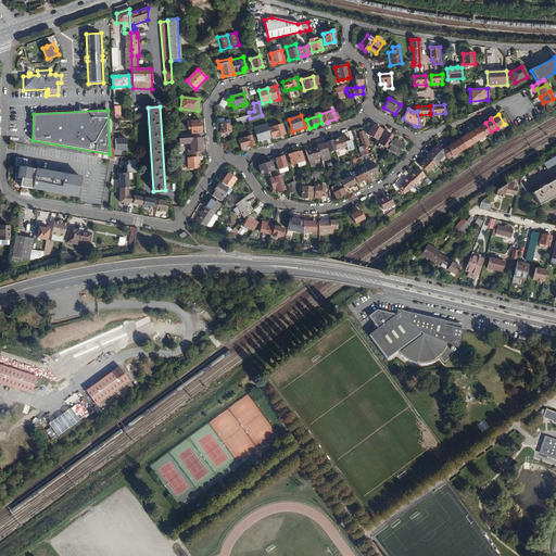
[(200,121),(190,122),(191,129),(191,134),(201,133),(200,121)]
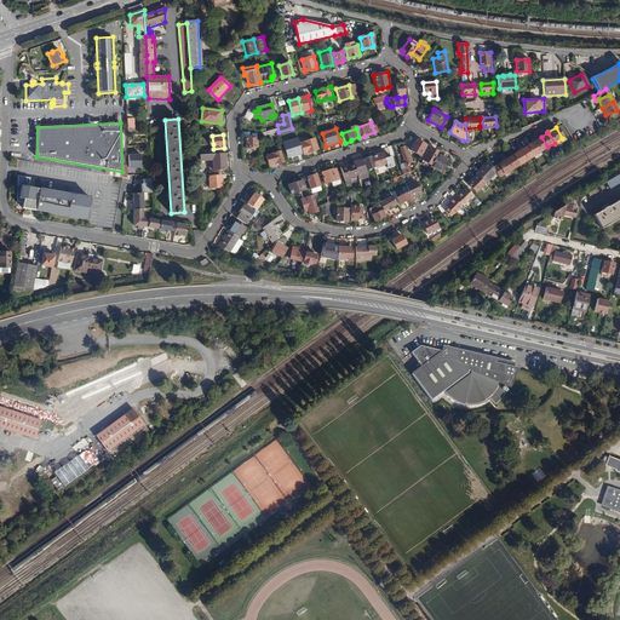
[(246,148),(256,148),(258,147),(257,141),(254,141),(254,138),(250,138),(250,137),(245,137),(246,148)]
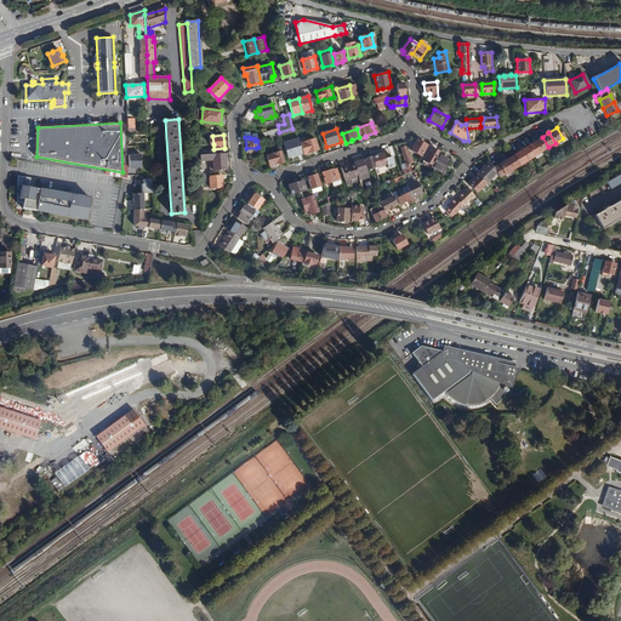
[(541,152),(548,147),(542,137),(535,142),(541,152)]
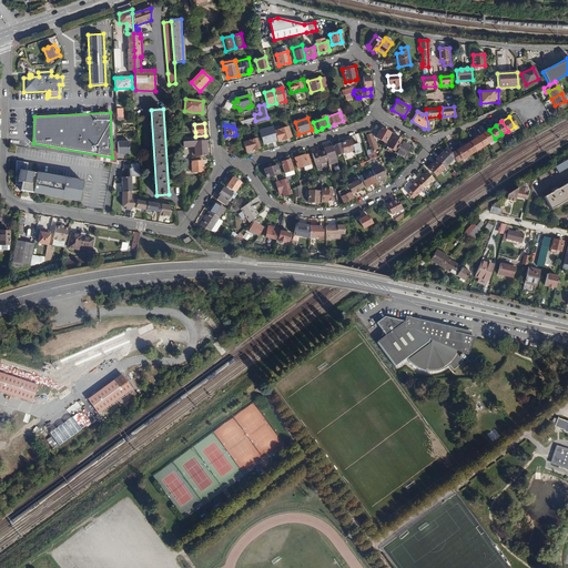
[(263,144),(277,141),(273,127),(259,131),(263,144)]
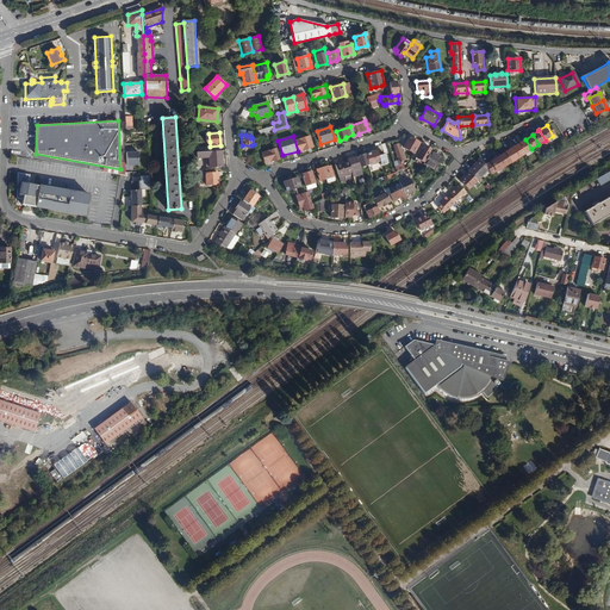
[(312,148),(310,136),(298,139),(302,151),(312,148)]
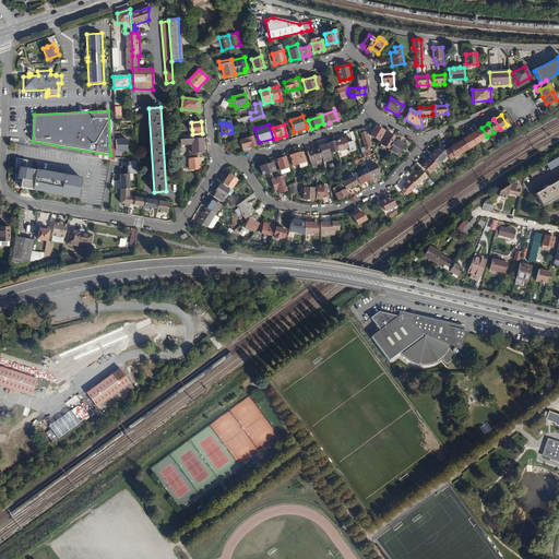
[(378,141),(384,130),(375,126),(369,137),(378,141)]
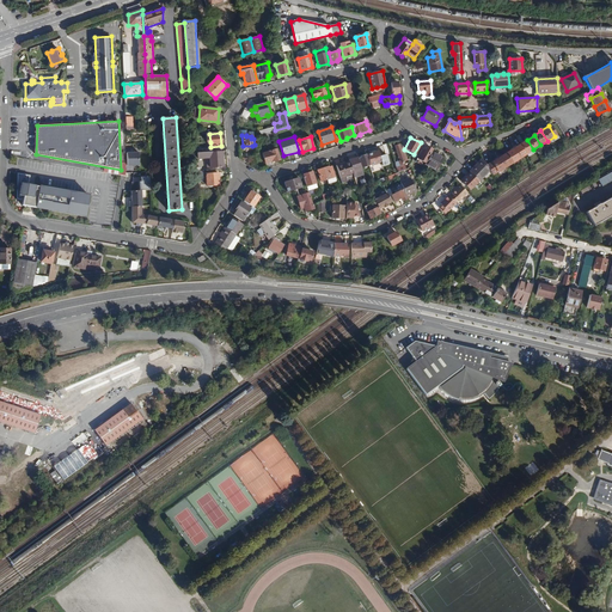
[(526,154),(533,150),(527,140),(520,144),(526,154)]
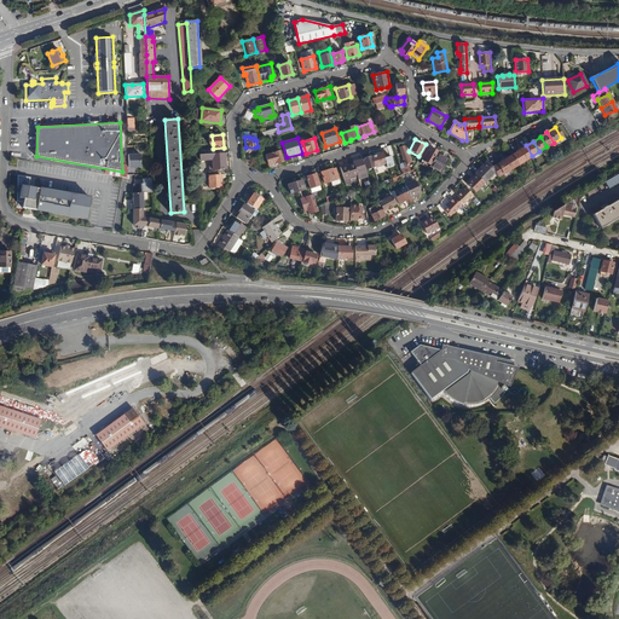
[(525,161),(532,156),(526,145),(519,150),(525,161)]
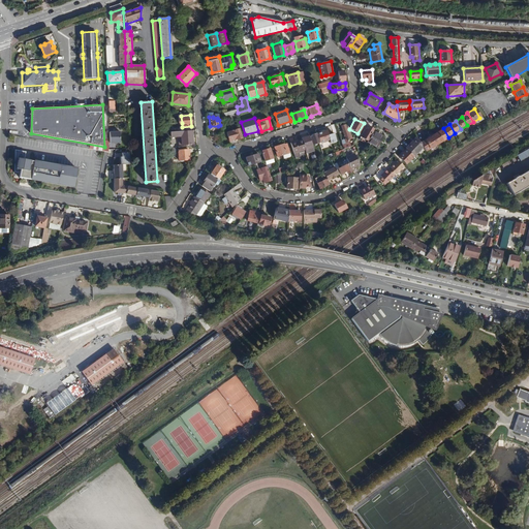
[(354,143),(354,142),(347,126),(346,127),(345,125),(341,126),(345,139),(341,141),(344,149),(350,147),(349,145),(354,143)]
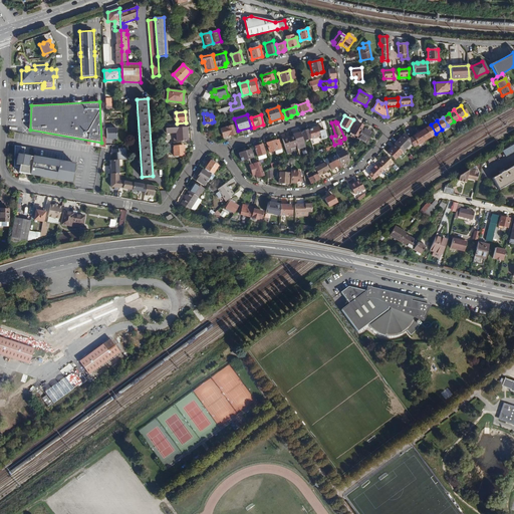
[(358,134),(362,125),(358,122),(356,126),(354,125),(349,134),(356,138),(359,134),(358,134)]
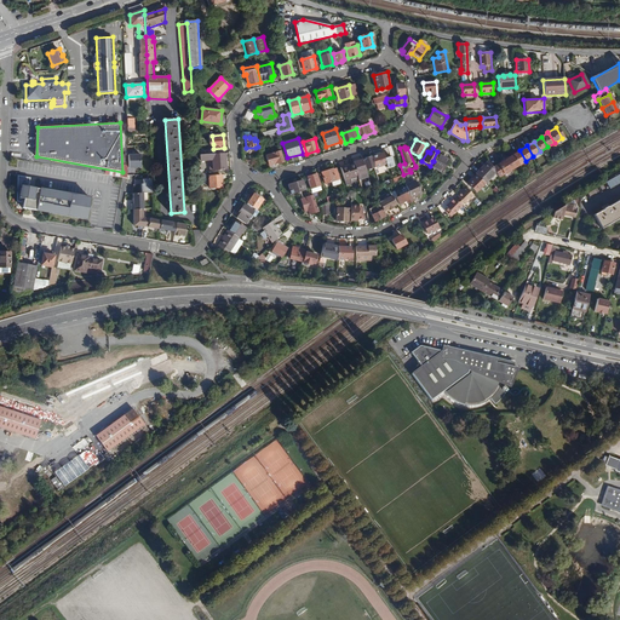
[(517,166),(526,161),(520,150),(511,155),(517,166)]
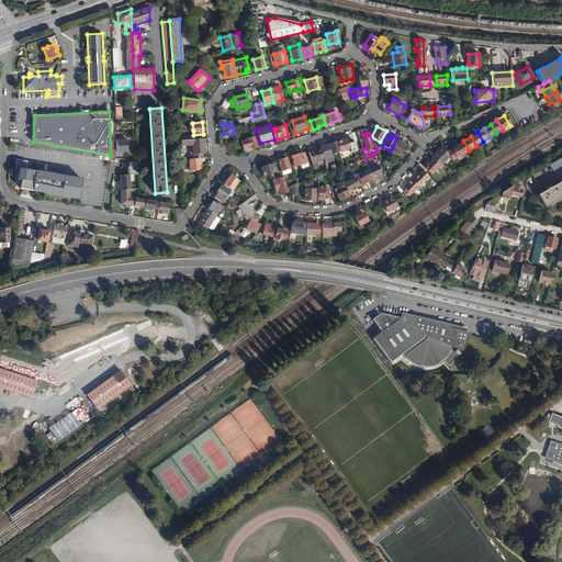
[(240,142),(243,150),(251,148),(251,149),(257,147),(254,137),(240,142)]
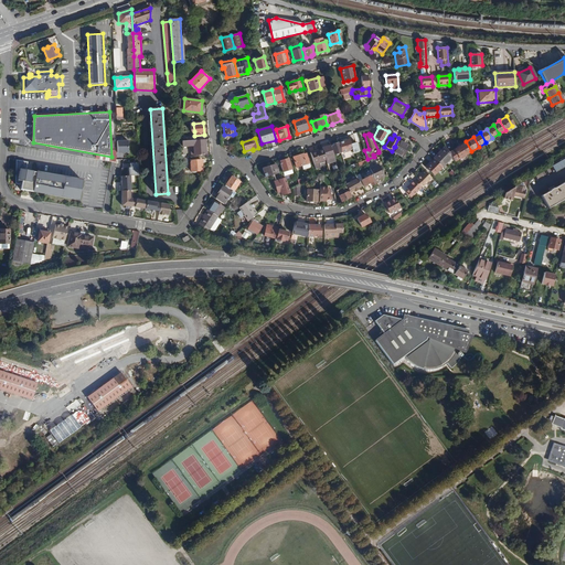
[(349,139),(338,144),(341,152),(352,149),(349,139)]
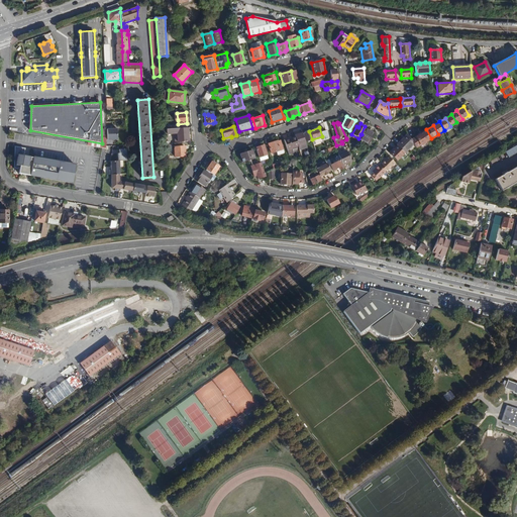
[(188,141),(188,128),(178,128),(167,129),(167,134),(174,134),(177,133),(177,141),(188,141)]
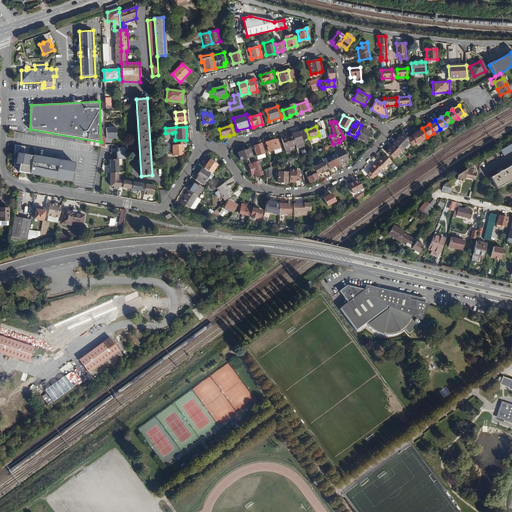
[(355,138),(365,143),(371,132),(361,127),(358,133),(355,137),(355,138)]
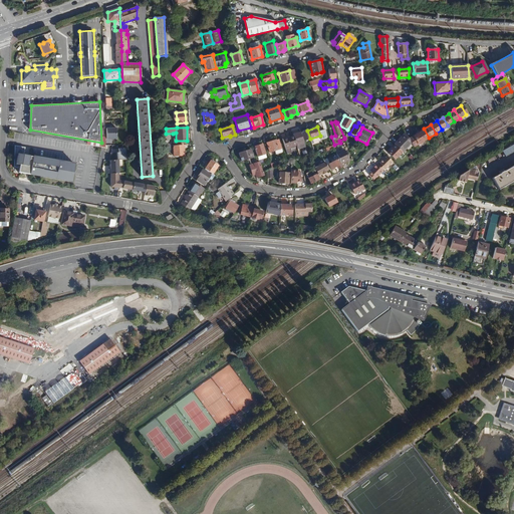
[(117,140),(117,129),(107,130),(108,140),(117,140)]
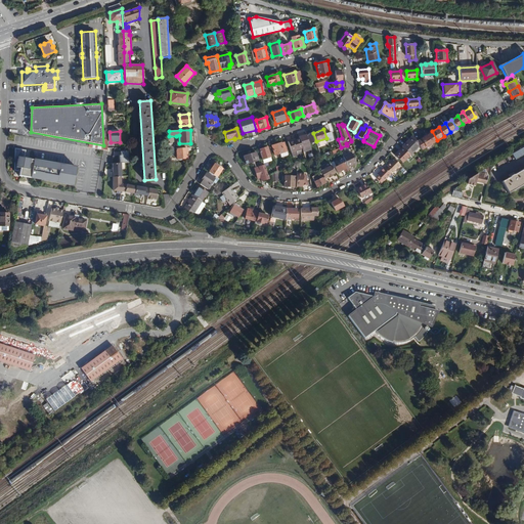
[(431,143),(437,140),(432,131),(426,135),(431,143)]
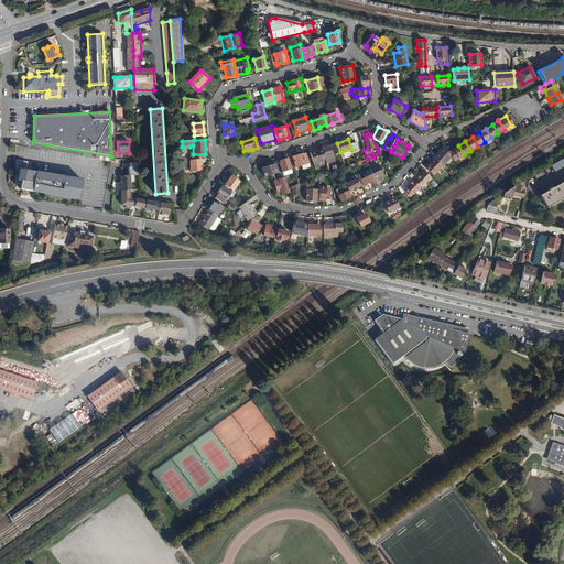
[(340,152),(337,143),(332,144),(332,145),(329,147),(328,145),(322,148),(322,149),(325,160),(333,158),(333,155),(340,152)]
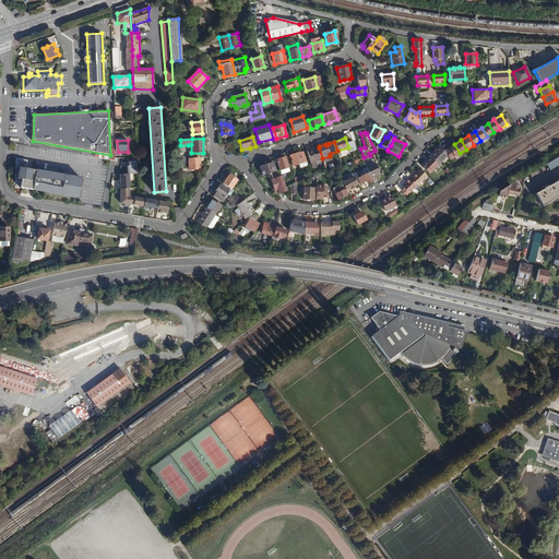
[(450,159),(460,153),(454,144),(443,151),(447,155),(450,159)]
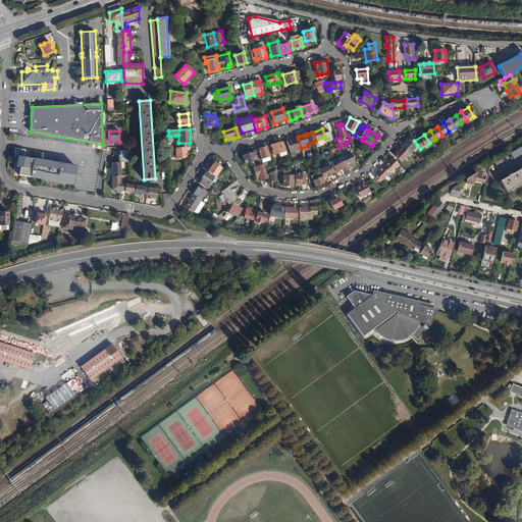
[(401,147),(408,154),(417,145),(414,141),(411,136),(400,146),(401,147)]
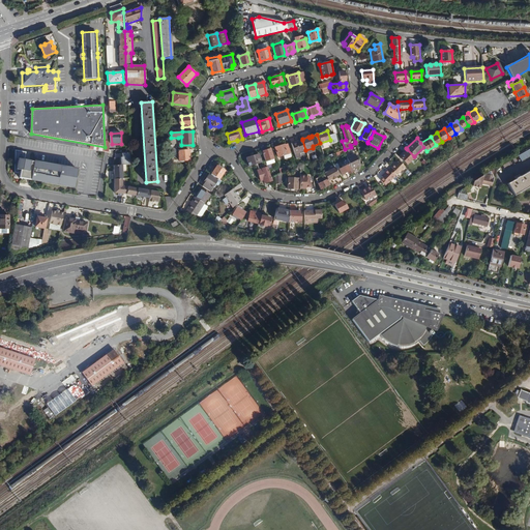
[(305,150),(302,140),(291,144),(295,158),(300,157),(298,152),(300,151),(301,154),(304,153),(303,151),(305,150)]
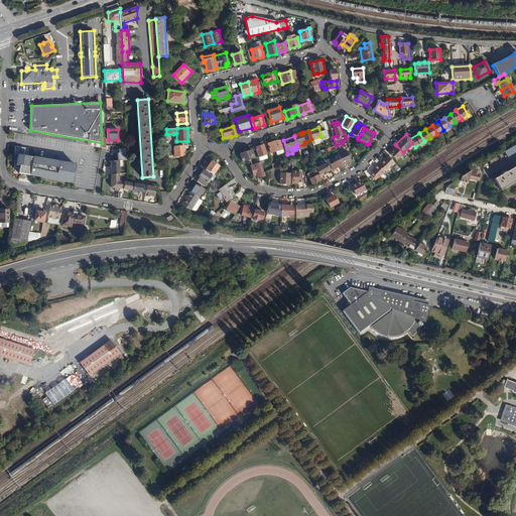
[(284,153),(280,140),(277,141),(276,140),(267,143),(270,153),(275,151),(276,155),(284,153)]
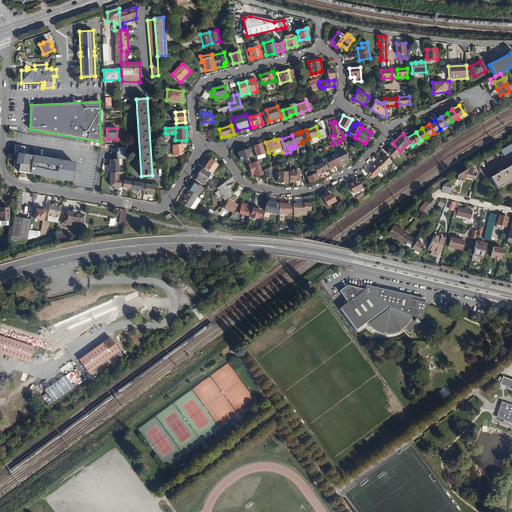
[(511,151),(511,143),(500,151),(503,156),(511,151)]
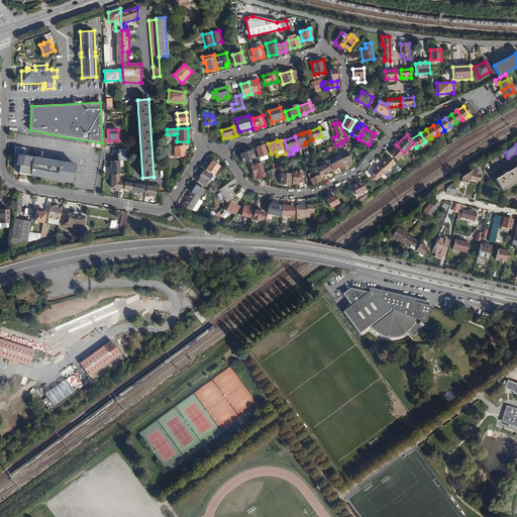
[(265,145),(255,147),(259,158),(267,156),(268,156),(265,145)]
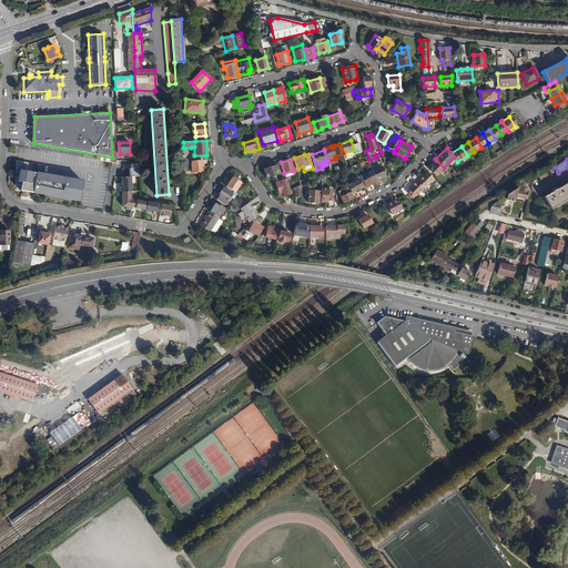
[(436,176),(444,168),(436,160),(433,163),(432,165),(428,169),(436,176)]
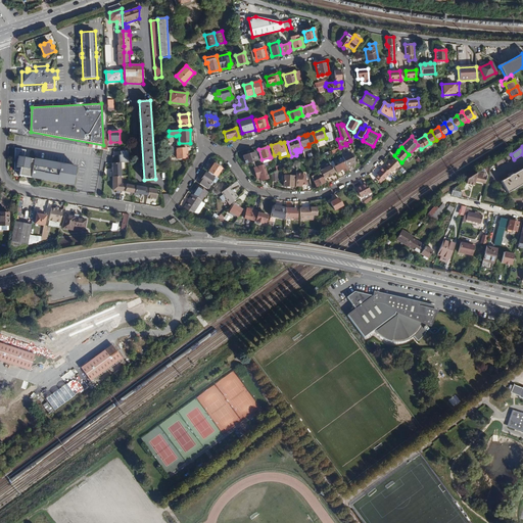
[(18,176),(73,186),(76,168),(30,159),(30,158),(25,157),(26,150),(15,148),(14,171),(19,172),(18,176)]
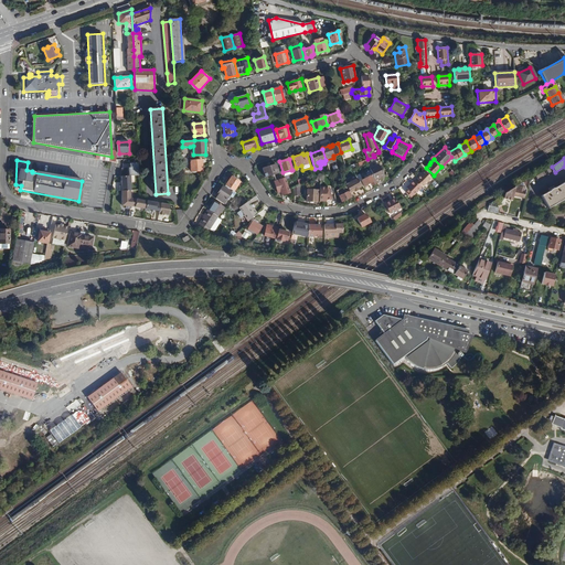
[(202,171),(202,160),(190,161),(191,171),(202,171)]
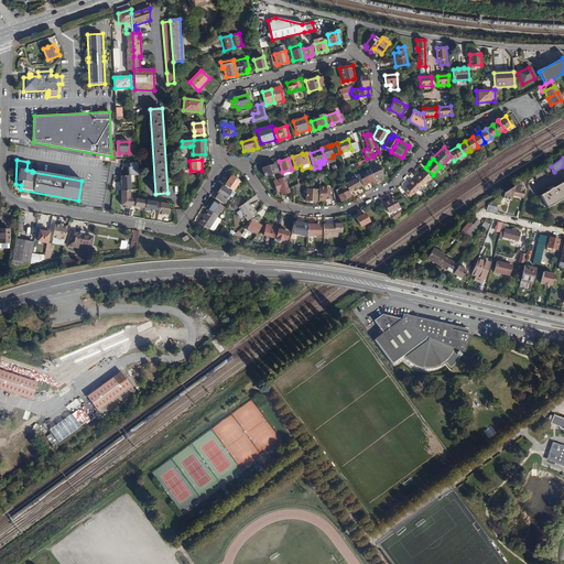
[(128,167),(129,175),(130,175),(138,175),(138,163),(130,163),(130,167),(128,167)]
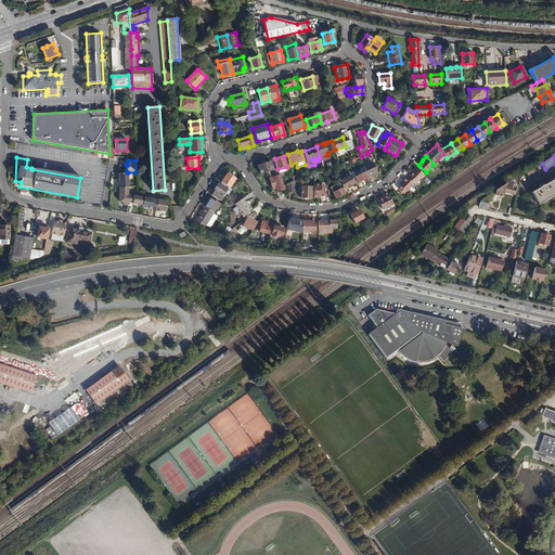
[(257,165),(260,175),(273,170),(271,162),(257,165)]
